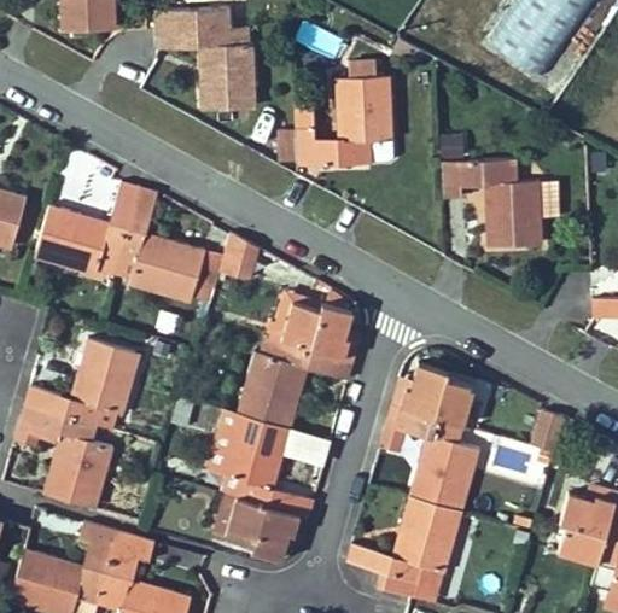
[(59,0),(60,34),(111,33),(111,12),(116,12),(115,0),(59,0)]
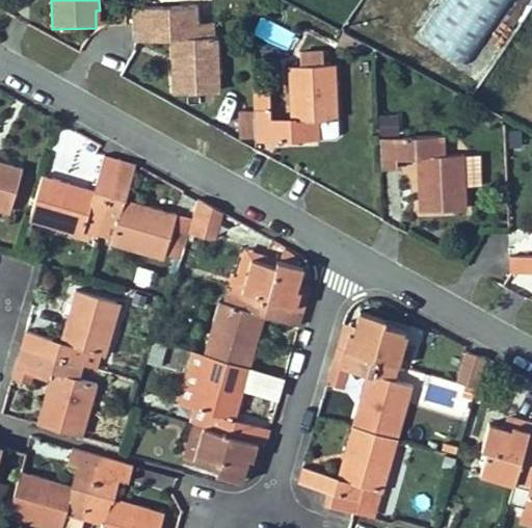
[(513,0),(445,0),(423,33),(470,64),(513,0)]
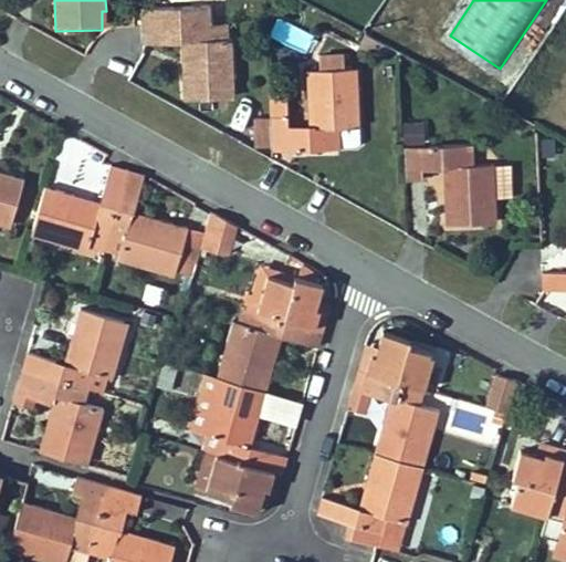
[(184,103),(230,102),(229,83),(233,83),(232,42),(228,42),(211,43),(211,27),(210,8),(142,11),(143,30),(143,47),(186,44),(187,72),(184,72),(184,103)]
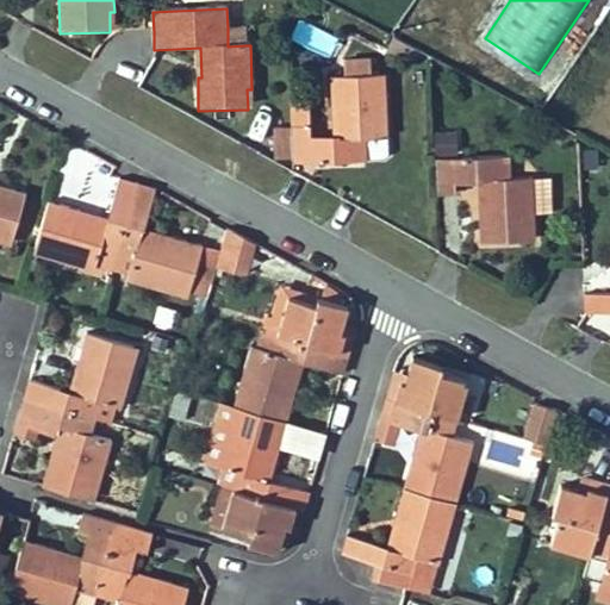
[(330,61),(338,42),(298,24),(290,44),(330,61)]
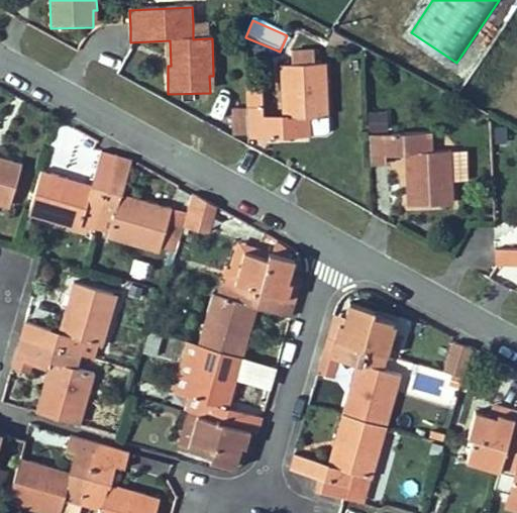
[(193,24),(193,39),(208,38),(208,24),(193,24)]
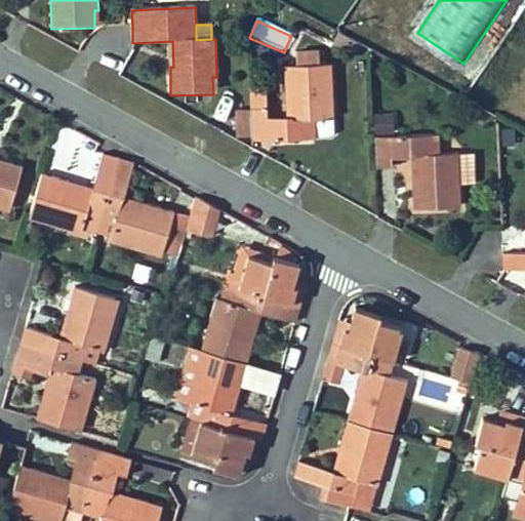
[(296,53),(296,66),(319,66),(318,53),(296,53)]
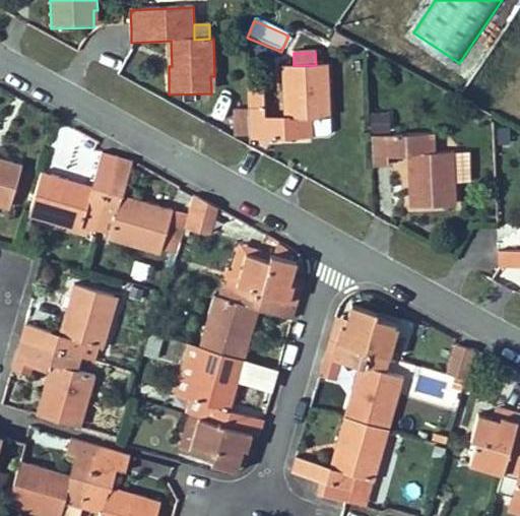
[(324,65),(316,65),(294,65),(281,66),(282,94),(286,94),(288,123),(272,123),(272,140),(313,139),(313,137),(312,120),(330,119),(329,81),(325,81),(324,65)]
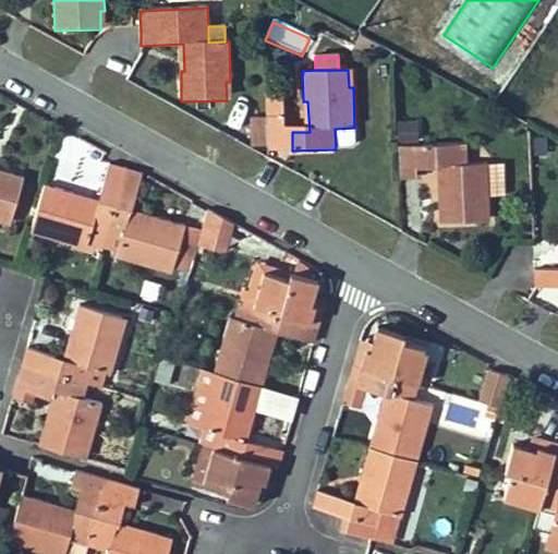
[(266,117),(268,152),(286,151),(286,132),(284,117),(266,117)]
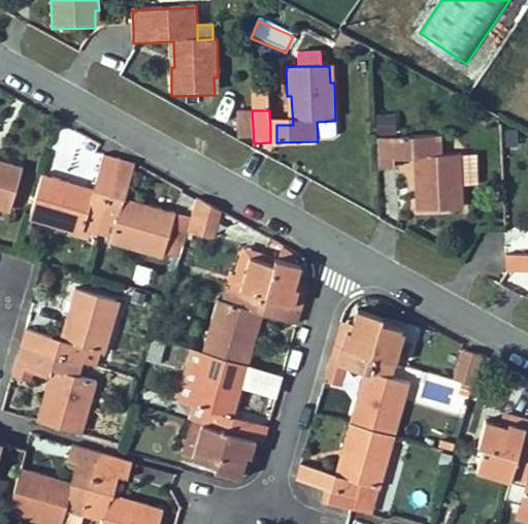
[(395,115),(375,116),(376,134),(396,134),(395,115)]
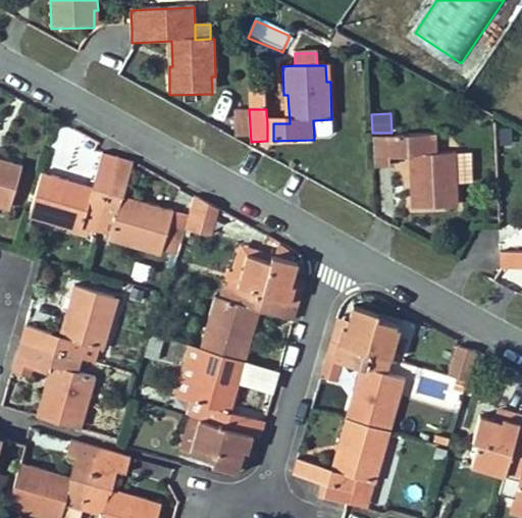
[(331,119),(313,120),(314,138),(328,138),(332,136),(331,119)]
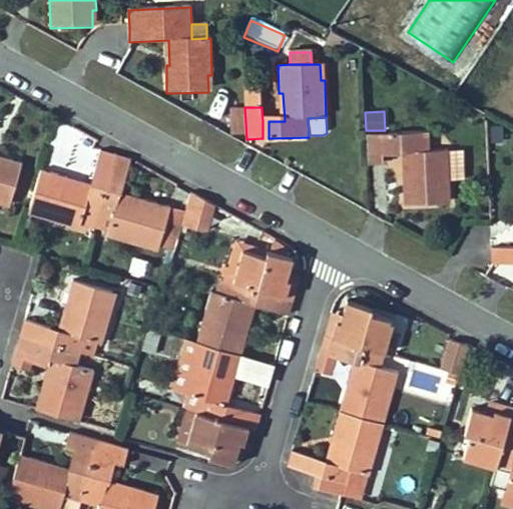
[(47,161),(65,166),(75,131),(57,126),(47,161)]
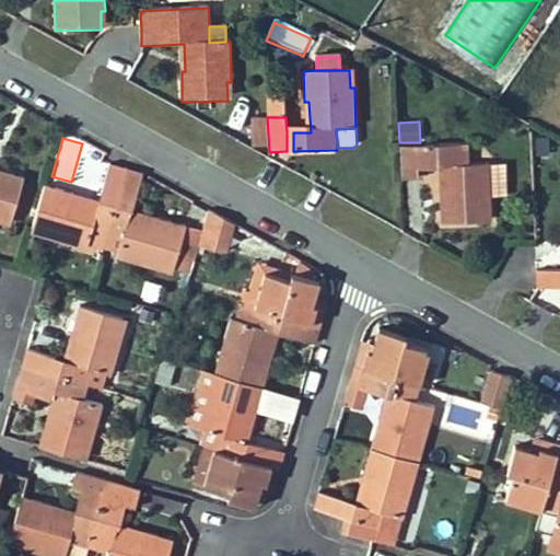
[(491,206),(490,198),(489,164),(468,165),(467,145),(424,147),(426,165),(443,164),(444,194),(441,194),(441,226),(487,223),(487,206),(491,206)]
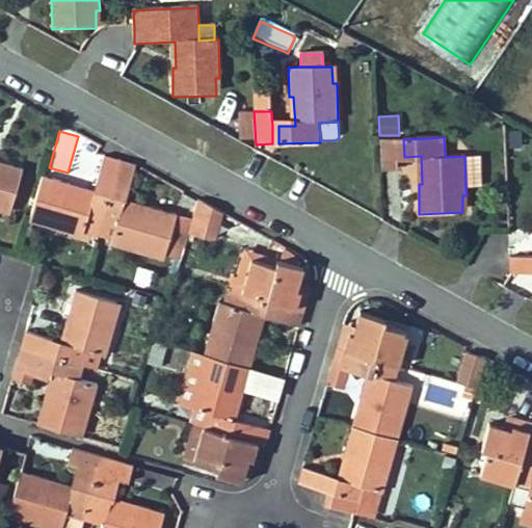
[(381,173),(398,172),(398,157),(397,139),(379,141),(381,173)]
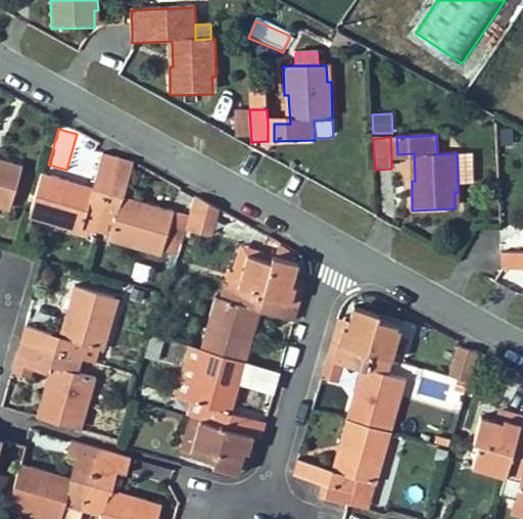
[(473,153),(457,153),(458,185),(473,185),(473,153)]
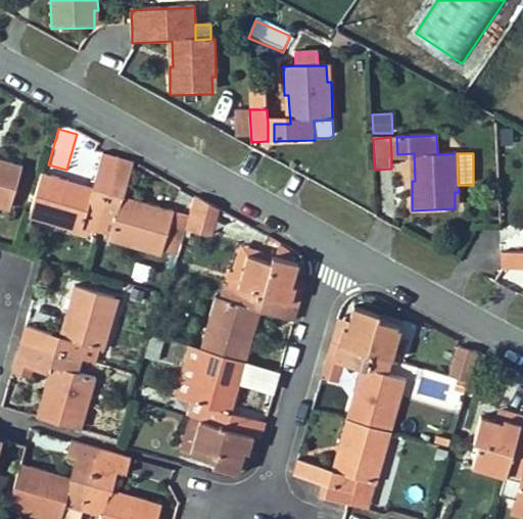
[(102,155),(95,182),(96,182),(110,187),(119,159),(102,155)]
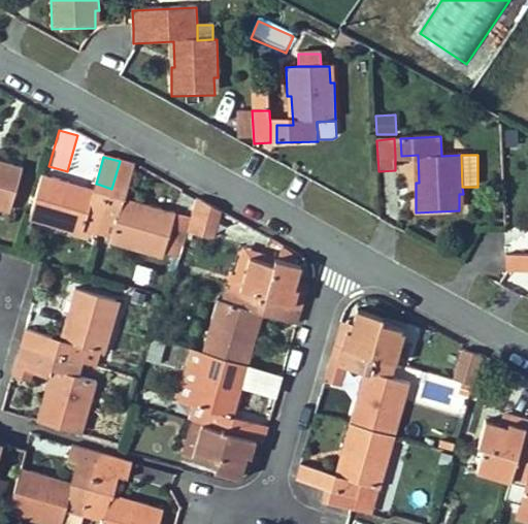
[(111,189),(127,193),(134,165),(120,161),(111,189)]
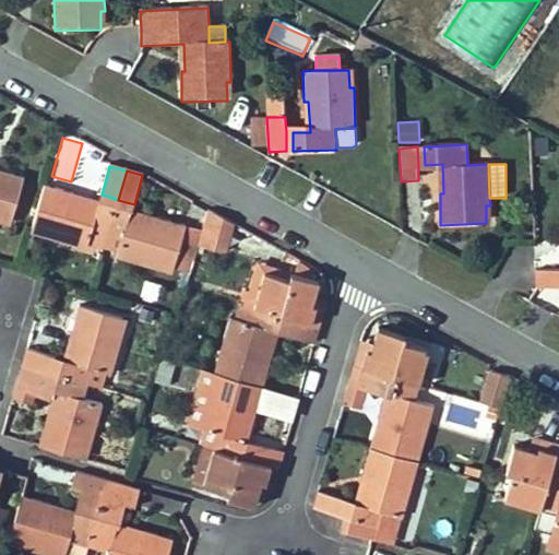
[(0,219),(12,223),(24,179),(0,173),(0,219)]
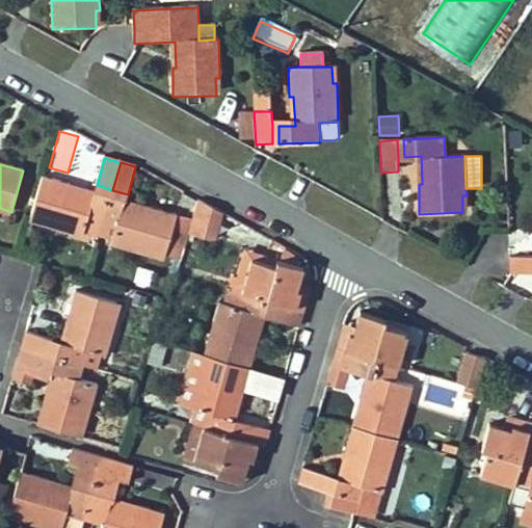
[(102,226),(109,201),(95,196),(70,189),(71,185),(43,178),(31,219),(48,225),(47,229),(82,239),(84,234),(87,221),(102,226)]
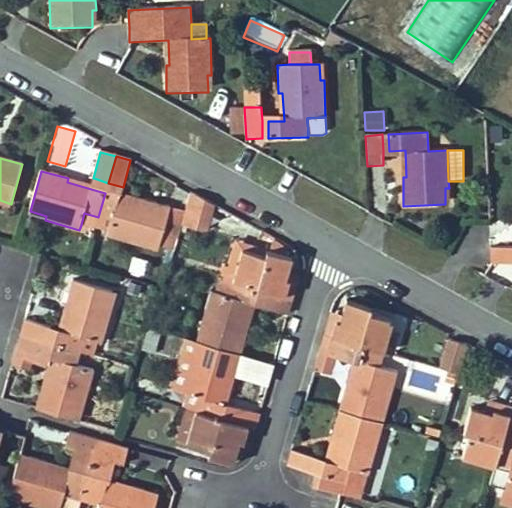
[(94,178),(91,189),(105,193),(108,183),(94,178)]
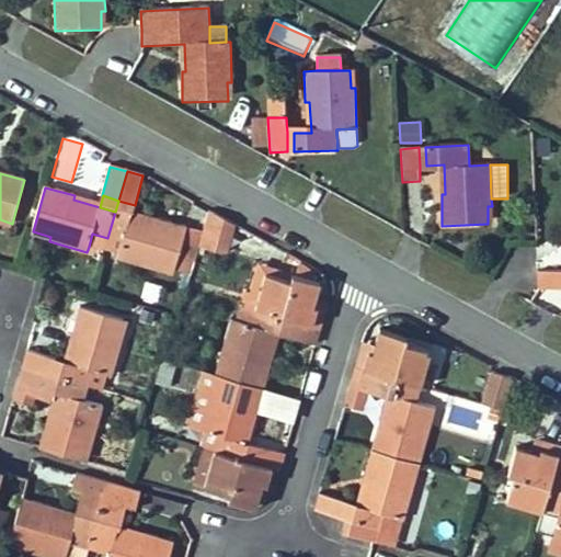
[(118,201),(115,212),(129,216),(135,205),(118,201)]
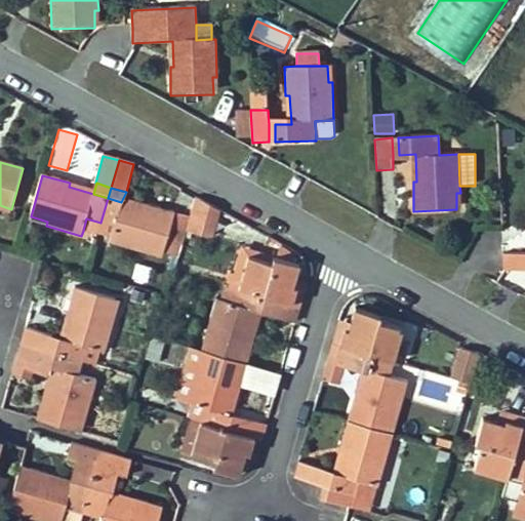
[(147,249),(163,254),(174,213),(148,206),(147,209),(121,202),(108,198),(101,223),(115,226),(111,239),(110,244),(146,254),(147,249)]
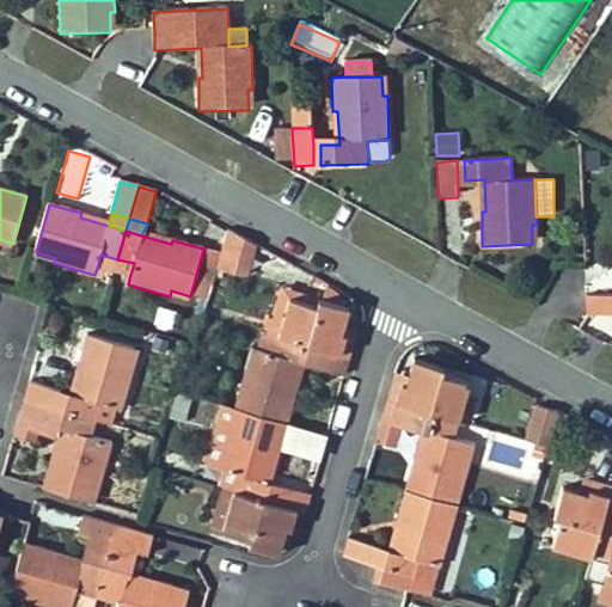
[(228,232),(221,252),(251,261),(255,246),(228,232)]
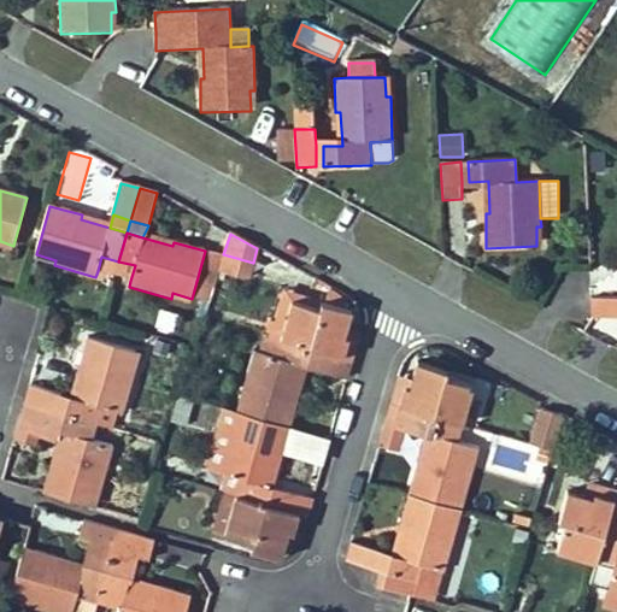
[(223,256),(205,251),(192,299),(210,304),(218,272),(221,264),(223,256)]
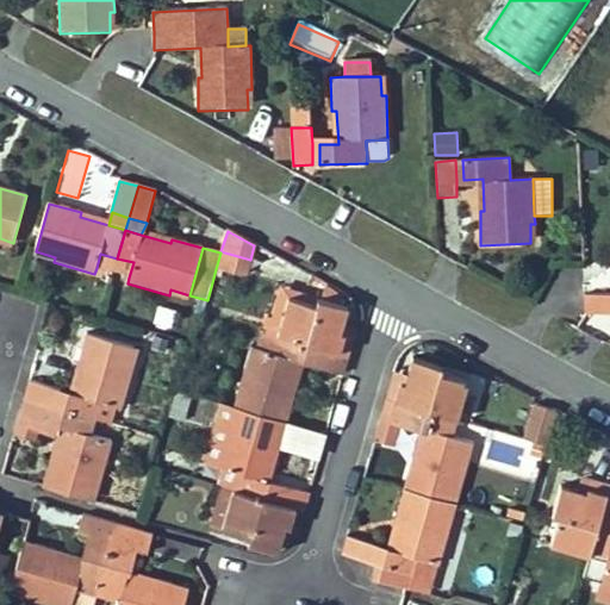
[(35,256),(54,262),(55,257),(36,251),(35,256)]
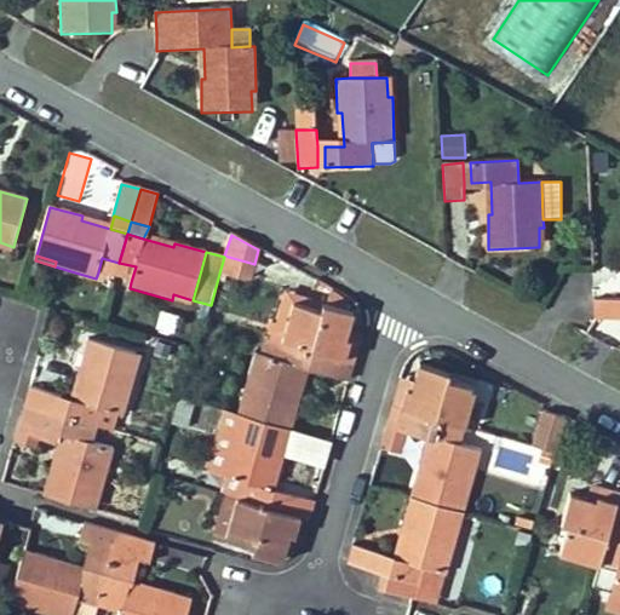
[(254,264),(224,256),(224,257),(222,265),(219,274),(248,281),(254,264)]
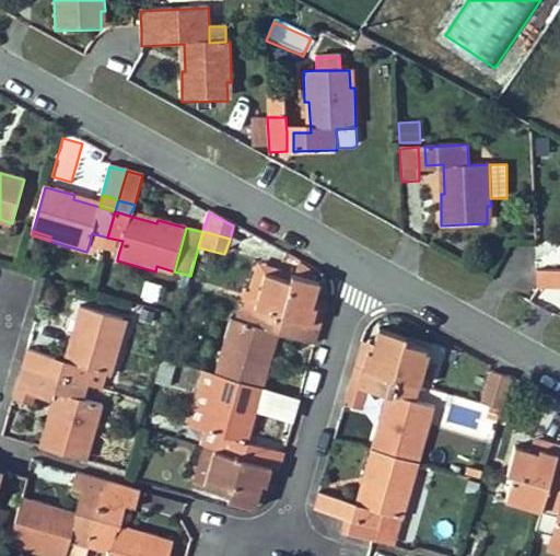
[(107,238),(92,233),(89,246),(103,252),(107,238)]
